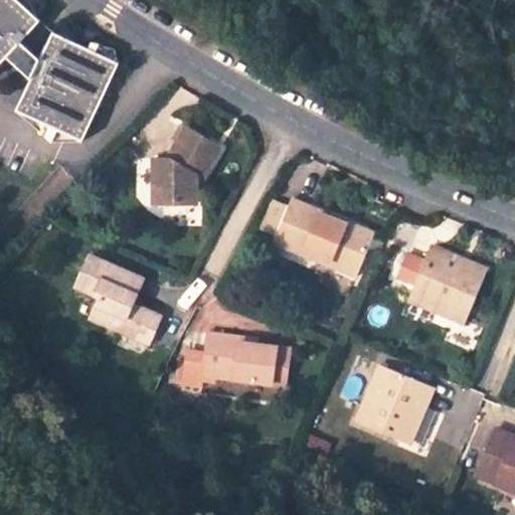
[(83,139),(116,57),(49,31),(42,46),(35,54),(20,40),(39,20),(17,0),(0,0),(0,59),(4,55),(26,76),(12,111),(83,139)]
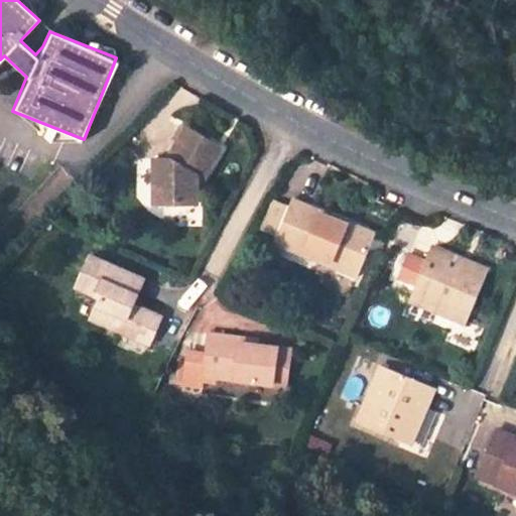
[(249,133),(212,114),(196,147),(181,147),(184,192),(228,191),(227,172),(221,167),(225,162),(233,166),(249,133)]
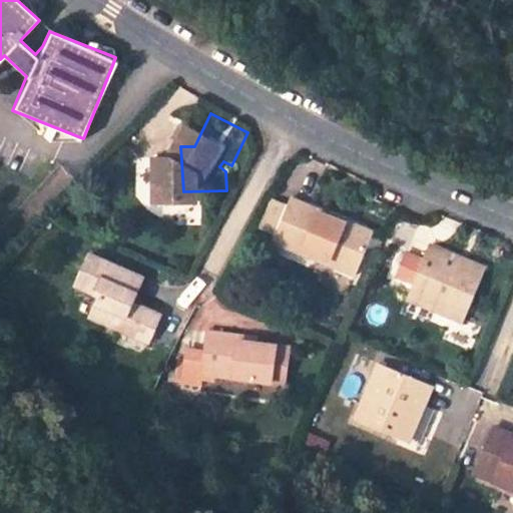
[(406,221),(324,186),(308,226),(389,262),(406,221)]
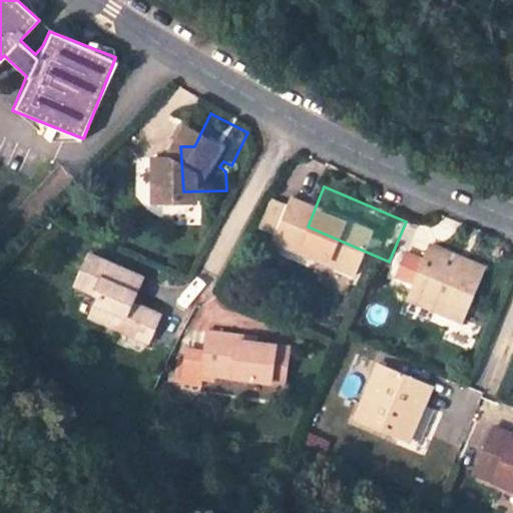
[(512,260),(498,254),(500,247),(466,233),(444,288),(506,314),(512,296),(512,260)]
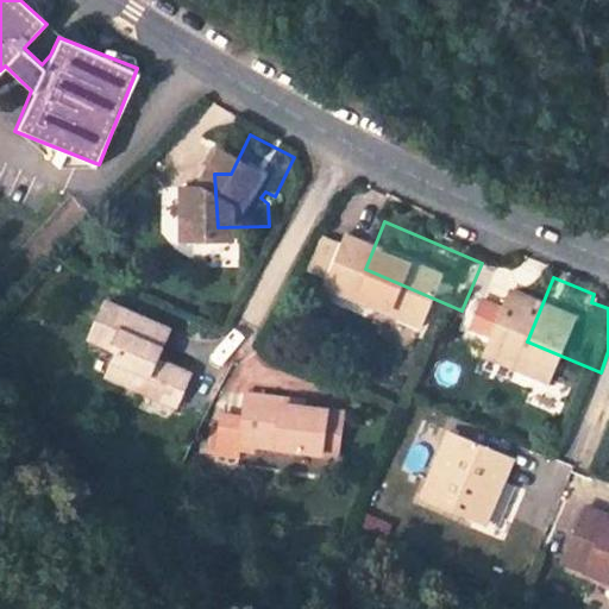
[(213,312),(151,283),(136,319),(164,332),(154,358),(190,375),(202,371),(224,381),(233,358),(200,341),(213,312)]
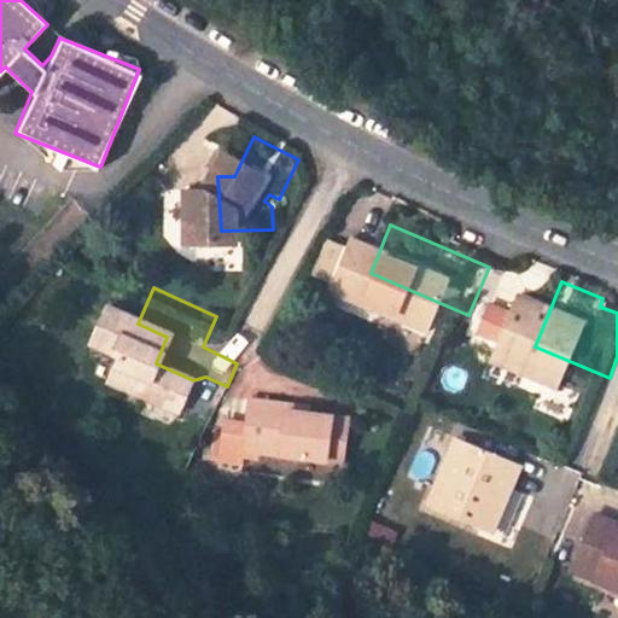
[(617,313),(617,304),(602,298),(600,307),(617,313)]
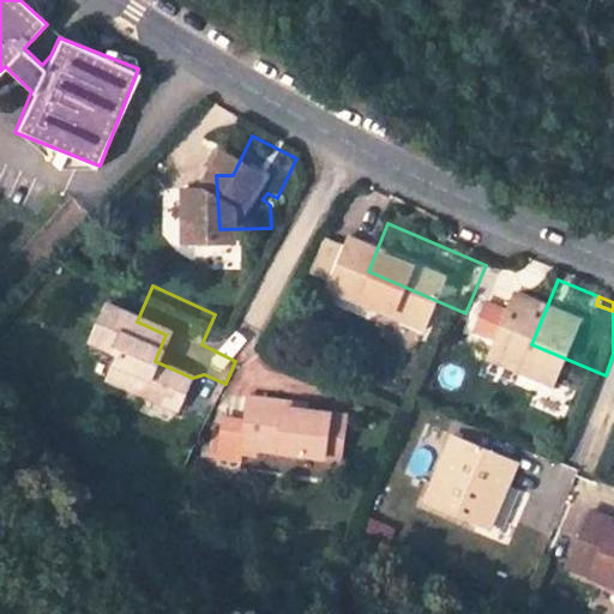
[(288,403),(286,429),(300,432),(385,443),(387,416),(372,414),(374,395),(349,391),(333,390),(335,384),(292,379),(288,403)]
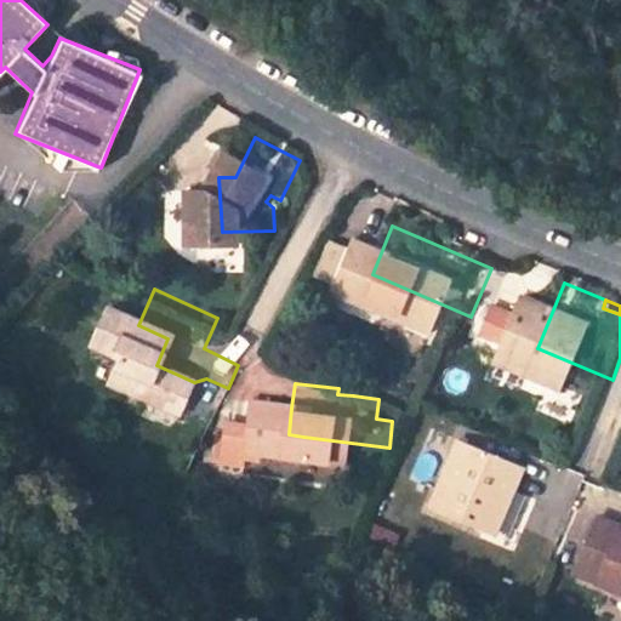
[(392,421),(396,402),(379,399),(376,419),(392,421)]
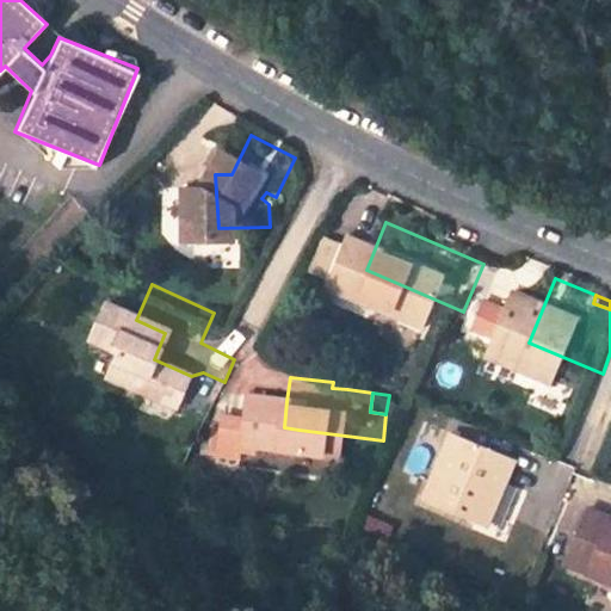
[(298,430),(284,427),(287,401),(265,399),(260,437),(297,440),(298,430)]
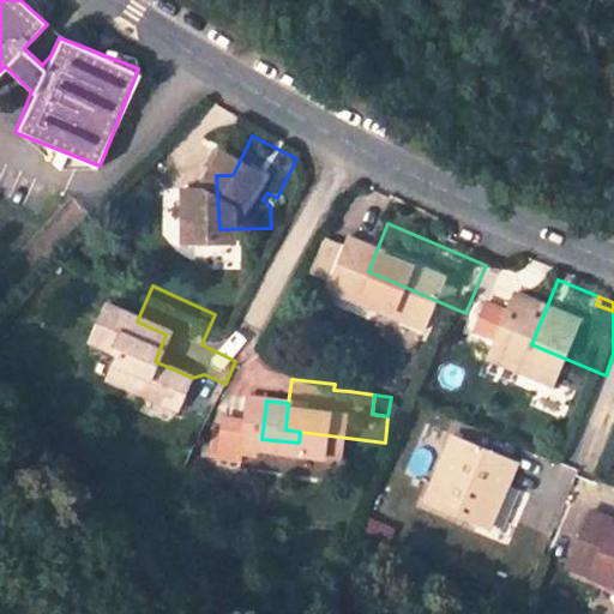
[(566,453),(501,426),(470,494),(527,518),(539,488),(549,492),(566,453)]
